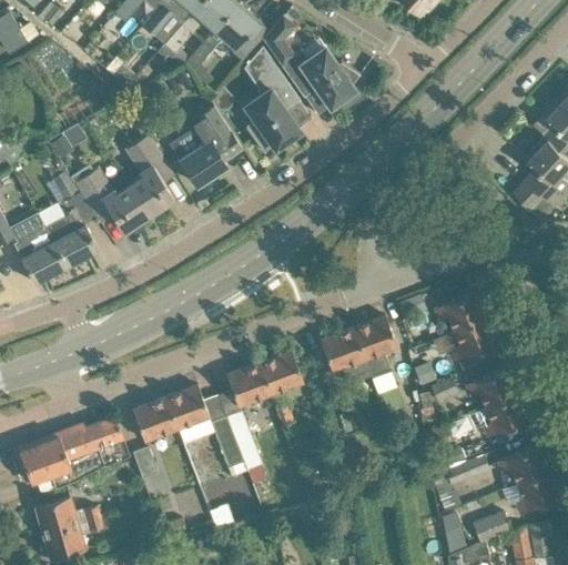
[(40,0),(22,0),(33,9),(40,0)]
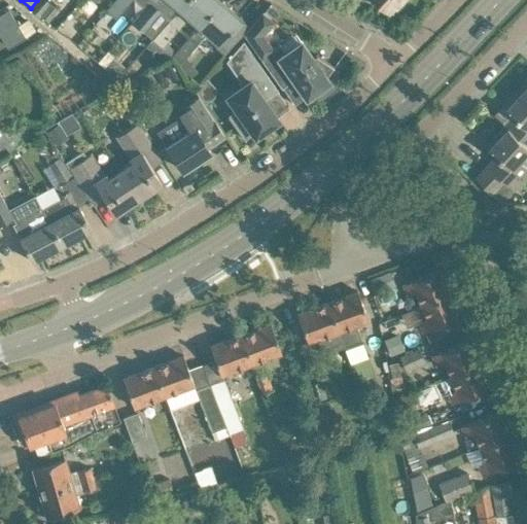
[(116,0),(105,12),(115,21),(132,0),(116,0)]
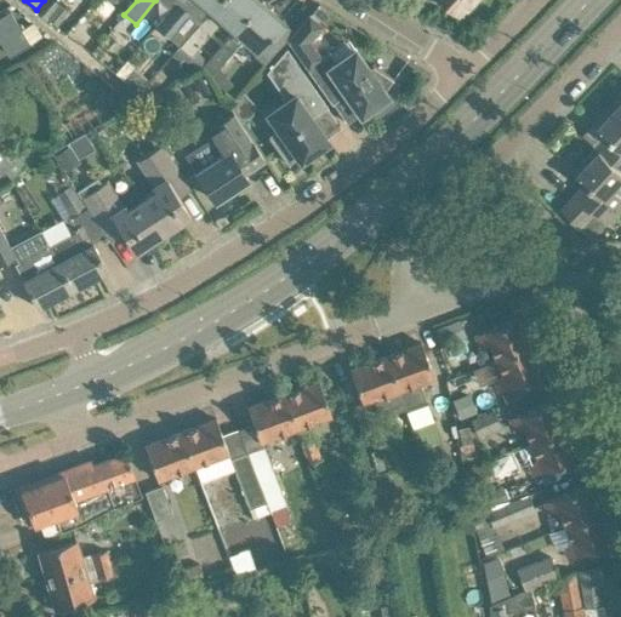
[(180,0),(155,28),(165,36),(188,11),(201,22),(221,0),(180,0)]
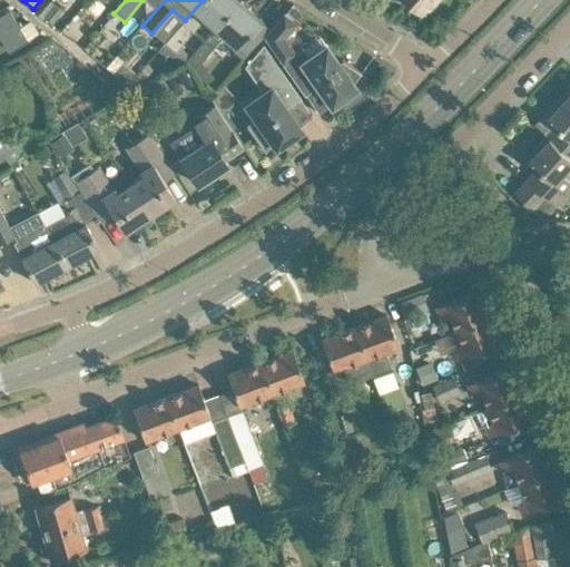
[(203,0),(185,20),(165,45),(175,54),(193,32),(203,21),(215,31),(239,2),(236,0),(203,0)]
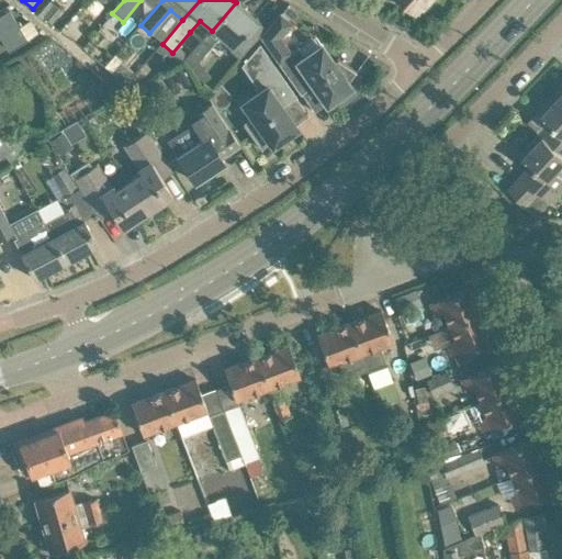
[(400,0),(418,17),(433,0),(400,0)]
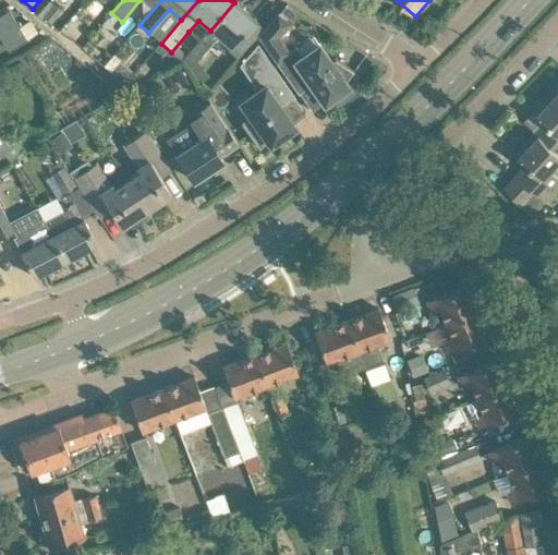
[(257,38),(247,29),(255,21),(234,2),(210,31),(183,64),(191,70),(218,38),(230,48),(227,52),(238,61),(257,38)]
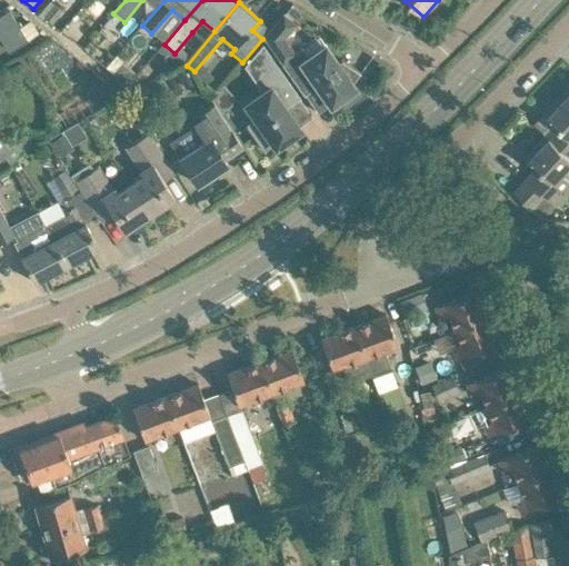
[(58,18),(46,8),(40,16),(51,26),(58,18)]
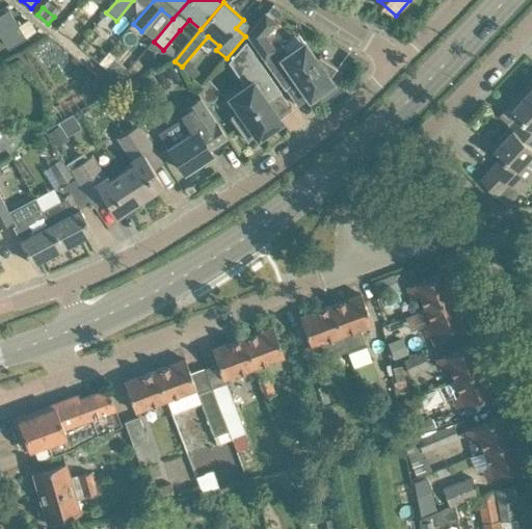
[(245,36),(284,91),(285,90),(297,81),(301,87),(299,88),(309,102),(314,98),(316,100),(328,91),(327,88),(333,84),(329,80),(337,69),(319,57),(316,61),(307,48),(298,36),(283,48),(282,47),(274,52),(264,37),(275,25),(265,16),(266,15),(265,14),(245,36)]
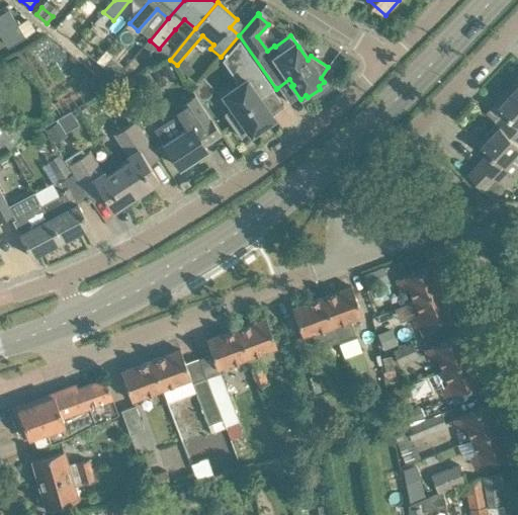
[(19,29),(1,39),(7,50),(25,39),(24,38),(19,29)]
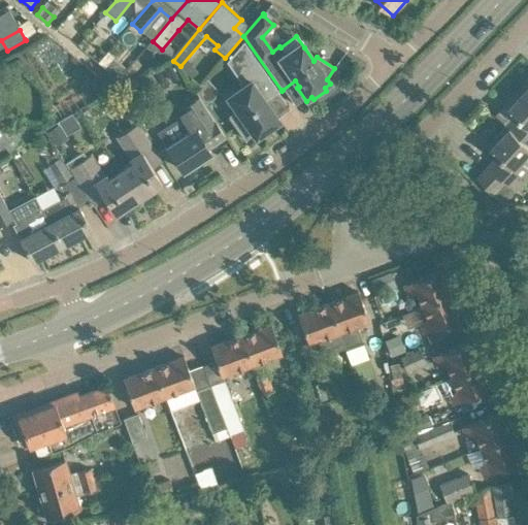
[(278,123),(265,102),(278,93),(243,43),(226,63),(243,88),(227,98),(236,111),(229,117),(228,118),(244,142),(245,141),(253,136),(255,139),(260,136),(264,137),(273,130),(274,126),(278,123)]
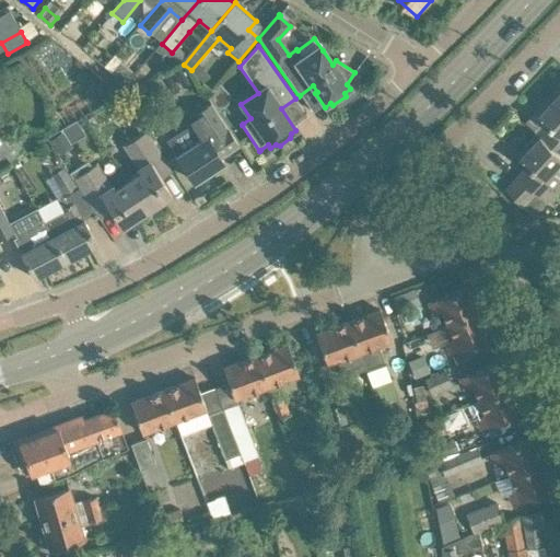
[(119,64),(112,73),(126,84),(133,76),(119,64)]
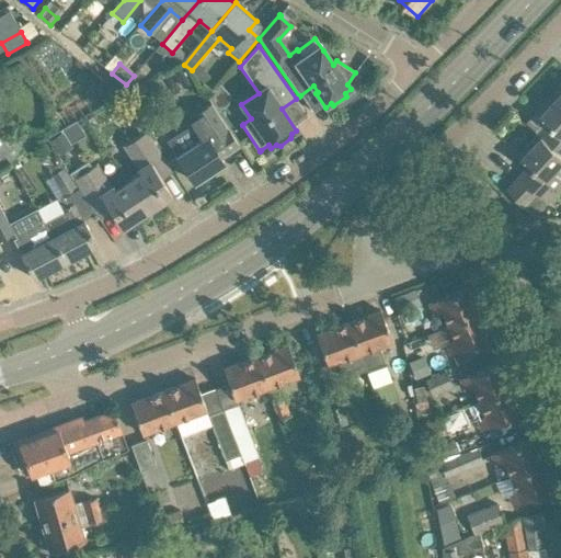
[(183,70),(174,76),(183,89),(192,83),(183,70)]
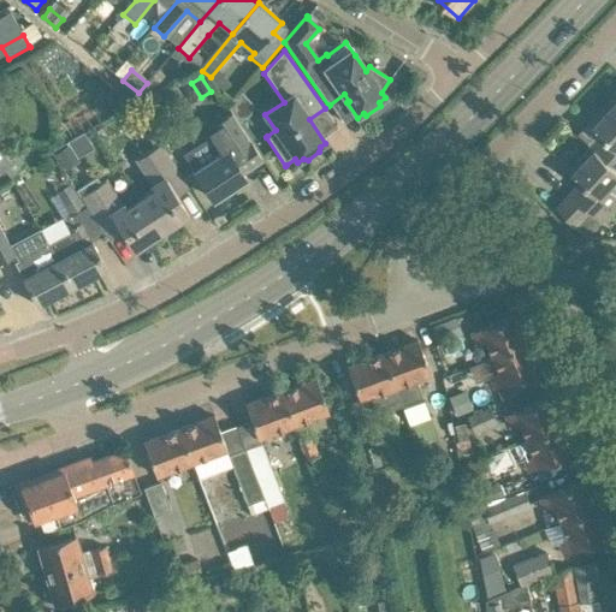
[(135,106),(144,122),(181,101),(171,85),(135,106)]
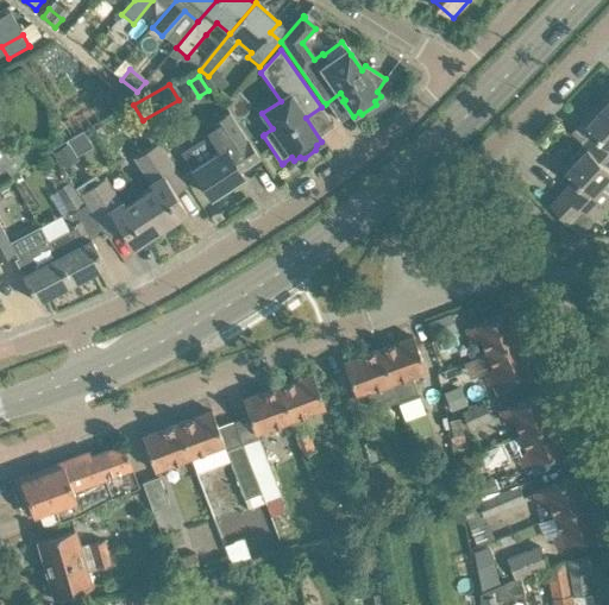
[(608,109),(602,104),(583,124),(595,136),(585,146),(608,168),(608,109)]
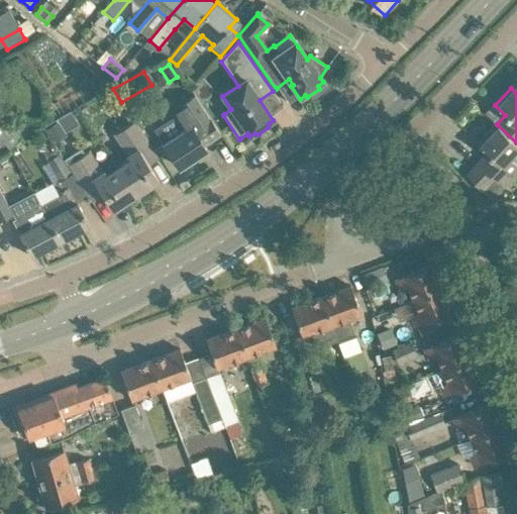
[(175,119),(154,132),(164,145),(179,169),(182,167),(184,171),(194,164),(191,161),(206,150),(203,146),(220,135),(202,107),(196,97),(184,105),(179,108),(171,113),(175,119)]
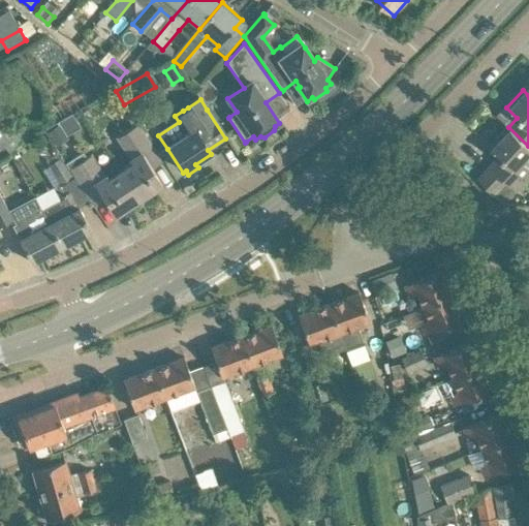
[(158,155),(152,146),(139,125),(117,140),(132,164),(121,173),(138,202),(162,186),(147,162),(158,155)]
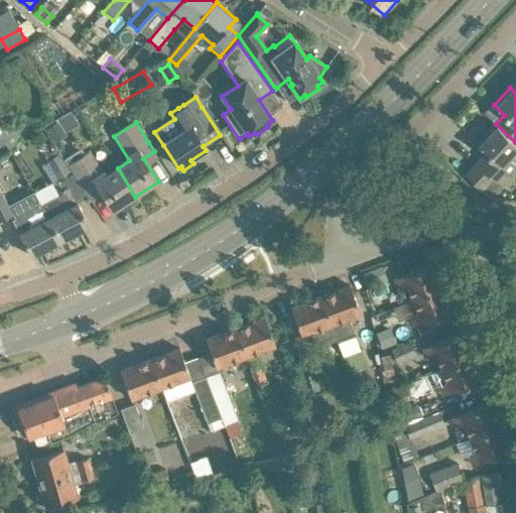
[(0,142),(1,142),(7,148),(8,150),(31,131),(23,123),(15,130),(8,135),(0,125),(0,142)]
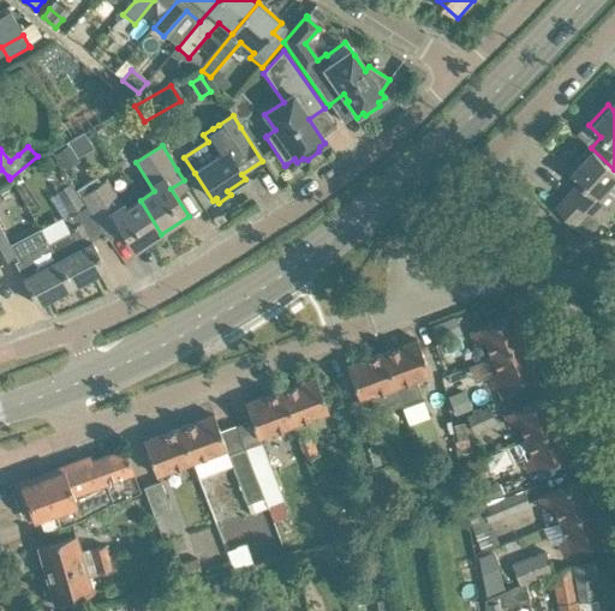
[(55,156),(66,172),(81,162),(70,147),(55,156)]
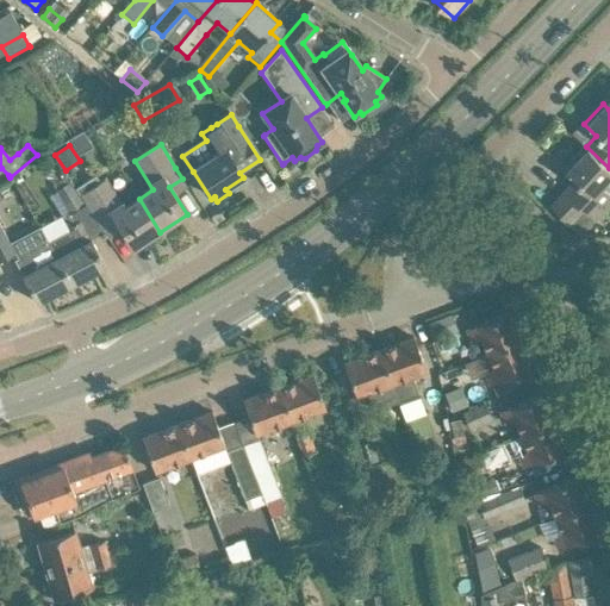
[(564,170),(576,182),(567,192),(552,208),(583,236),(609,206),(609,193),(609,192),(609,168),(586,147),(564,170)]
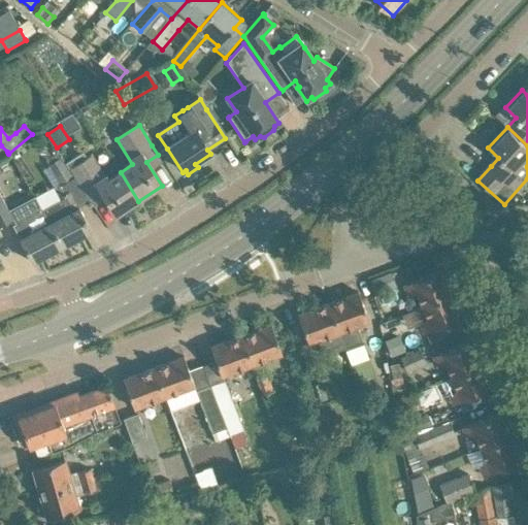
[(87,159),(83,153),(64,165),(73,178),(88,200),(99,193),(114,217),(138,201),(121,172),(108,179),(93,156),(87,159)]
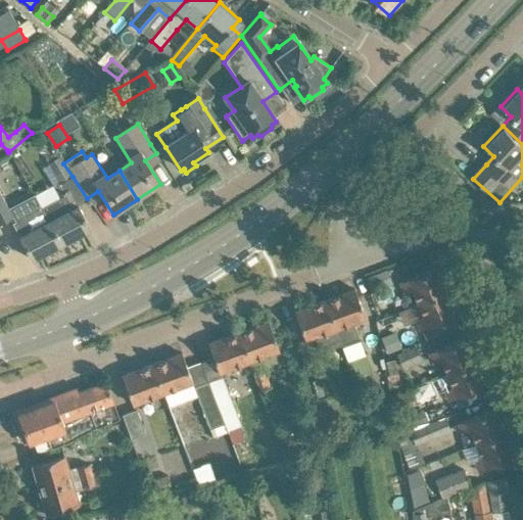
[(73,177),(63,163),(59,157),(47,166),(60,186),(73,177)]
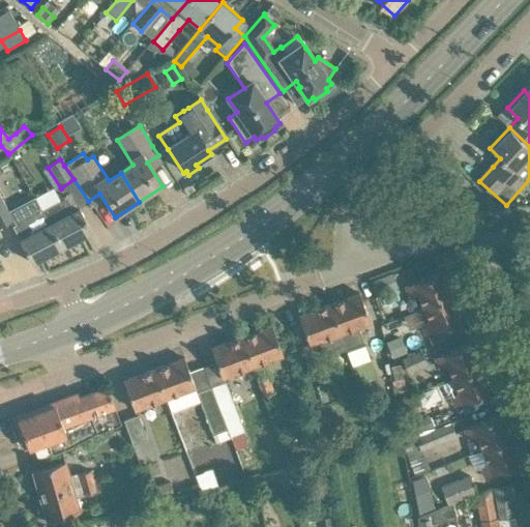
[(41,213),(61,250),(91,233),(79,209),(78,209),(69,194),(59,199),(61,202),(41,212),(42,213),(41,213)]
